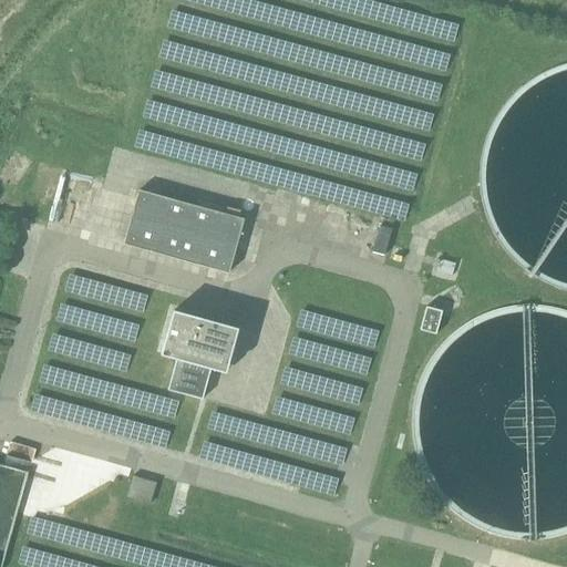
[(223,64),(220,76),(247,83),(253,62),(257,45),(249,43),(253,29),(224,21),(220,37),(210,34),(206,52),(213,54),(212,61),(223,64)]
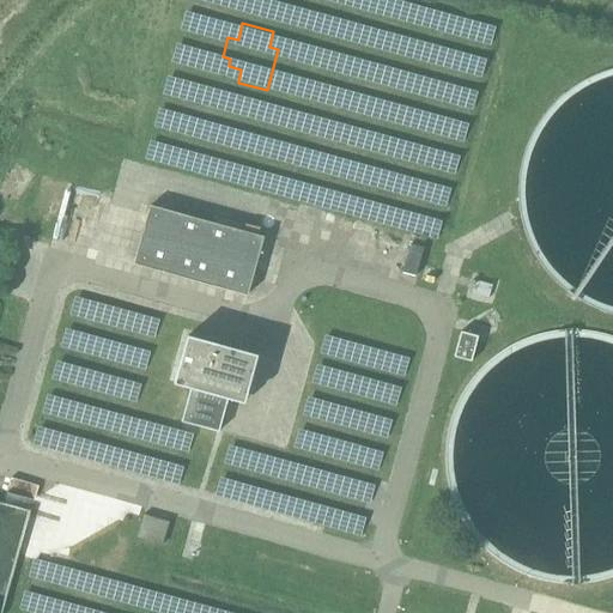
[(247,296),(262,237),(150,206),(133,263),(247,296)]
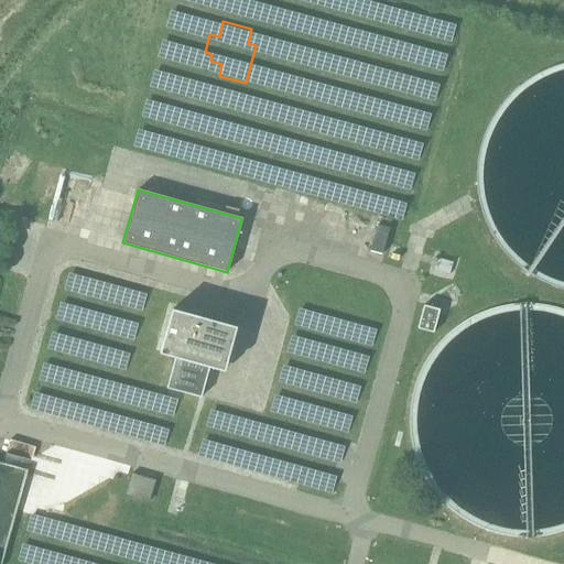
[(472,300),(476,282),(468,280),(463,297),(472,300)]
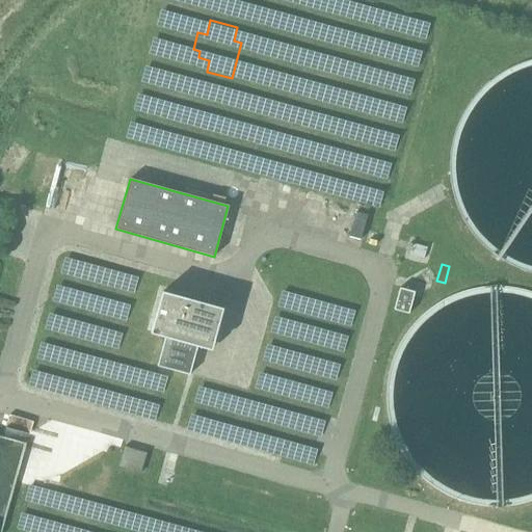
[(408,314),(415,292),(399,288),(393,310),(408,314)]
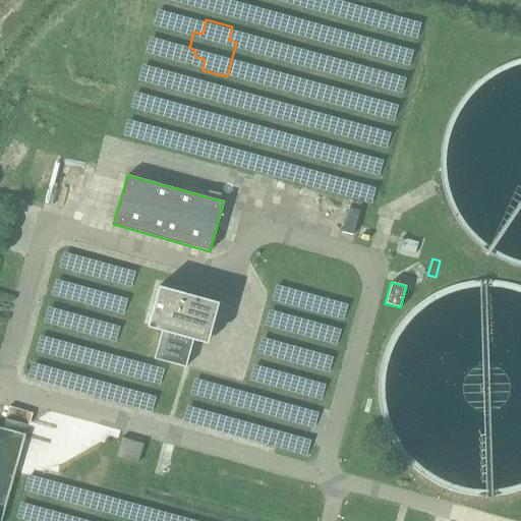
[(184,366),(192,338),(196,340),(207,342),(210,333),(213,321),(218,302),(169,289),(159,286),(150,316),(148,326),(158,329),(162,330),(155,358),(184,366)]
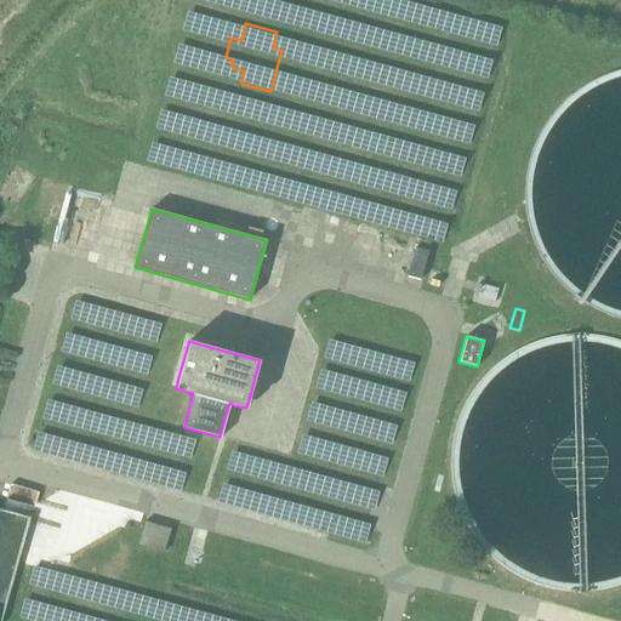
[(148,520),(143,540),(167,546),(172,525),(148,520)]
